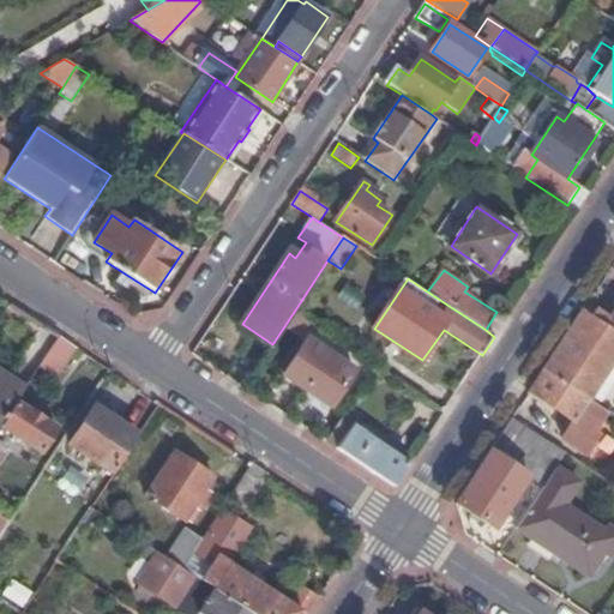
[(613,312),(609,319),(595,311),(590,319),(613,333),(613,312)]
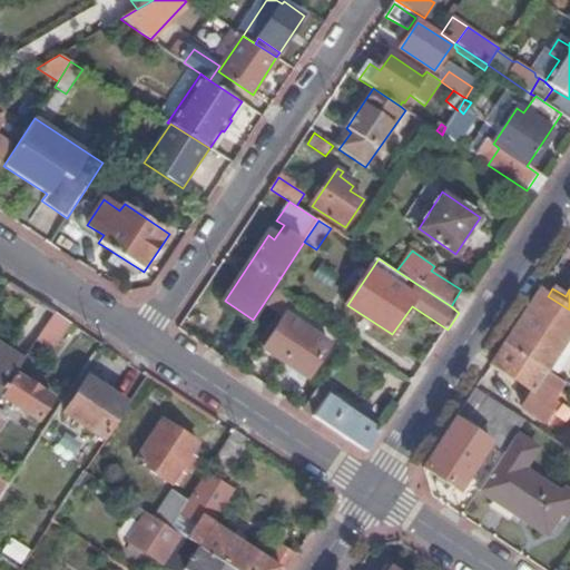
[(569,336),(569,310),(548,296),(540,290),(524,313),(504,343),(548,372),(569,336)]
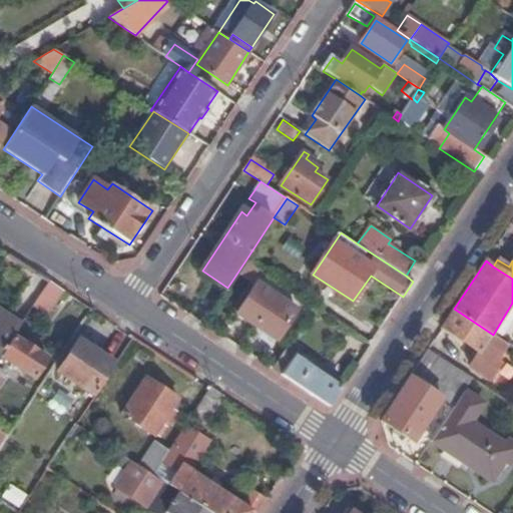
[(277,340),(303,299),(264,273),(248,296),(250,299),(240,314),(265,329),(264,331),(277,340)]
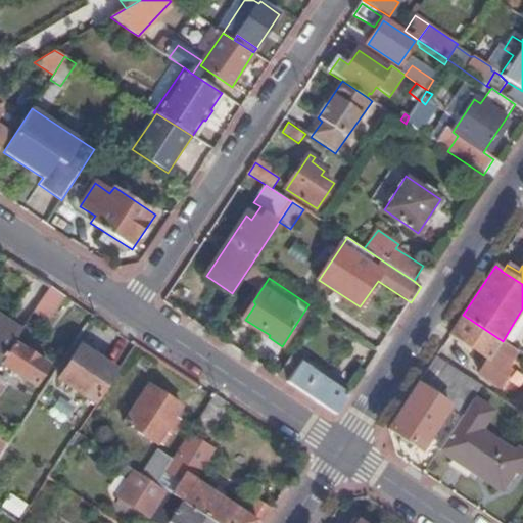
[(63,296),(51,287),(35,313),(46,321),(63,296)]
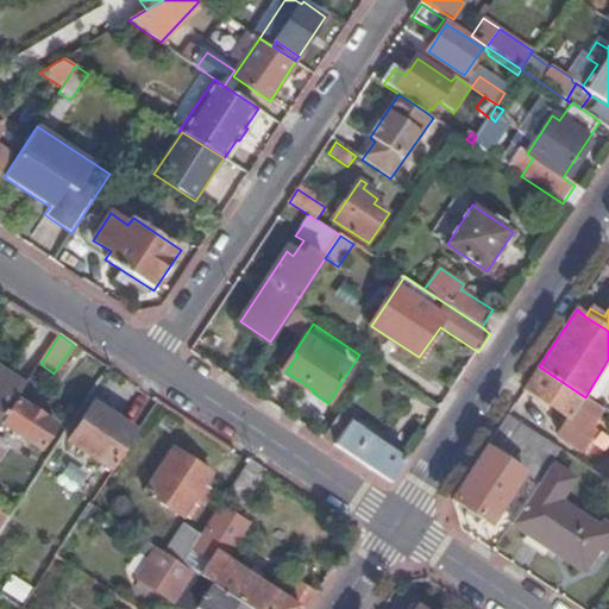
[(539,366),(525,388),(570,418),(558,435),(582,451),(595,431),(590,427),(602,409),(585,397),(539,366)]
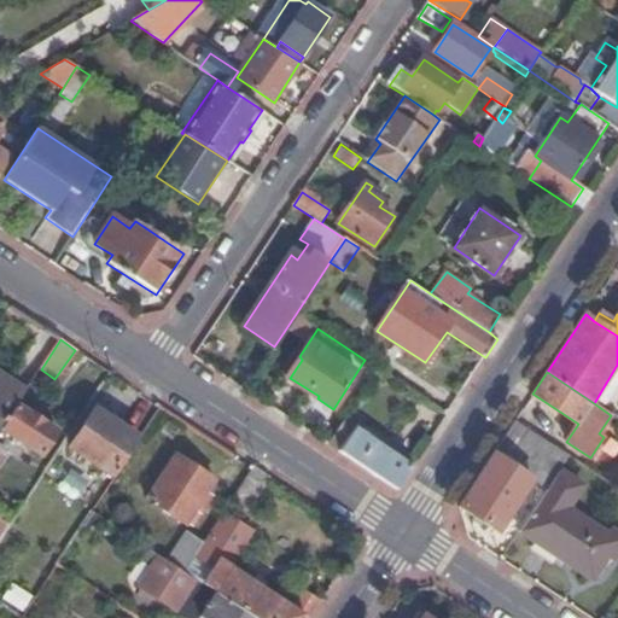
[(0,430),(16,407),(23,396),(7,385),(0,395),(0,430)]
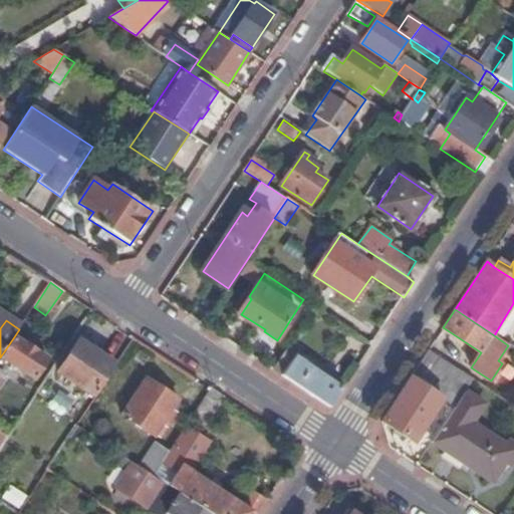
[(46,360),(13,338),(0,357),(0,382),(9,369),(6,367),(9,362),(34,378),(46,360)]
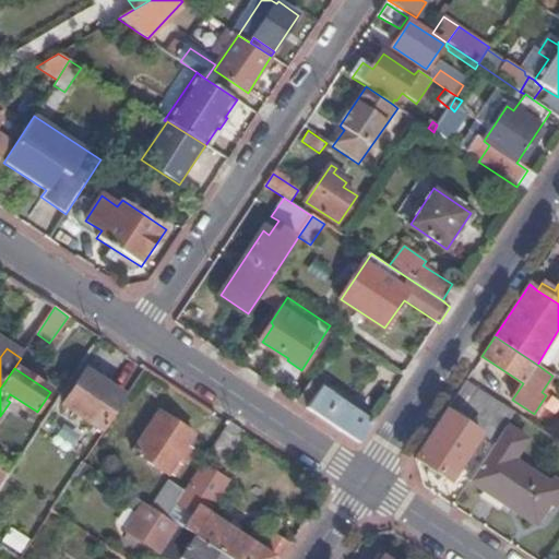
[(122,395),(85,371),(62,405),(100,429),(122,395)]
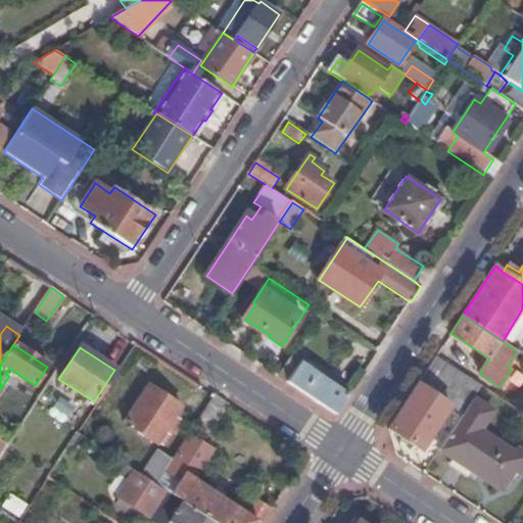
[(288,355),(276,375),(336,415),(348,395),(288,355)]
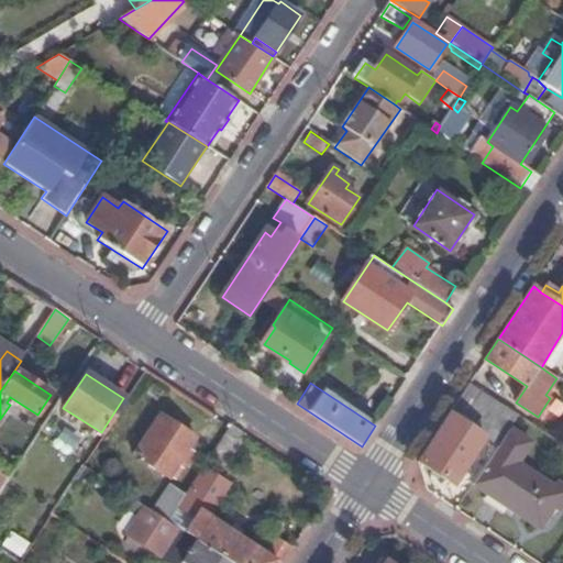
[(498,448),(509,429),(519,415),(489,396),(488,396),(470,384),(442,424),(416,465),(422,470),(452,489),(485,440),(498,448)]
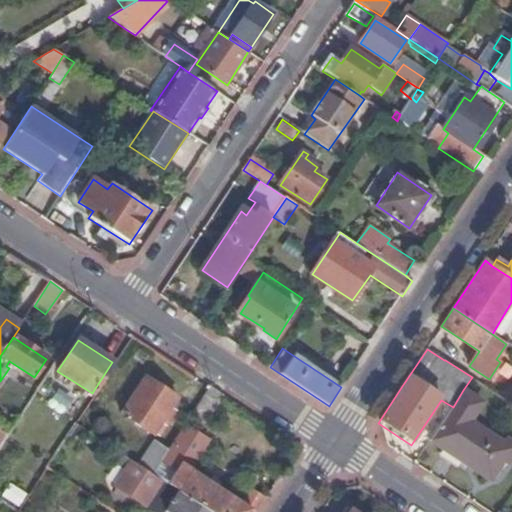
[(177,399),(145,378),(122,414),(154,435),(177,399)]
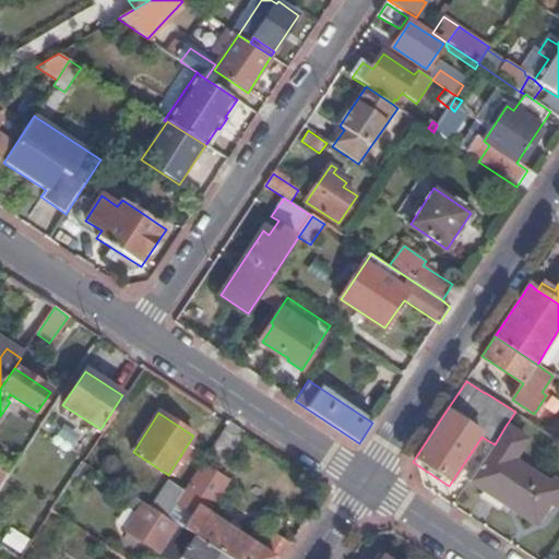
[(242,431),(228,423),(210,452),(224,461),(242,431)]
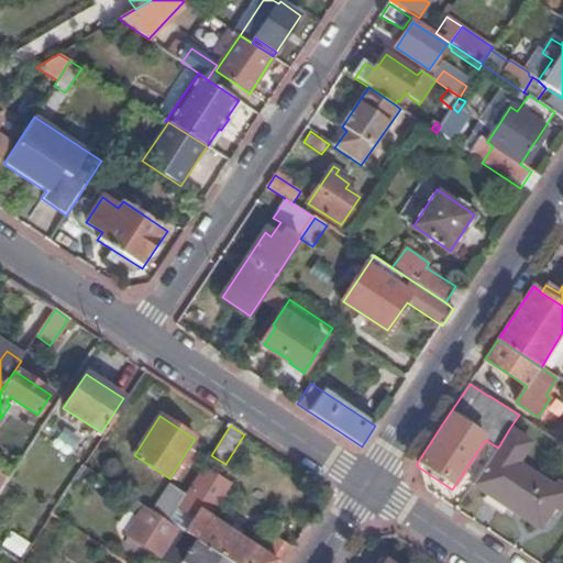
[(498,448),(474,484),(541,527),(553,507),(559,510),(562,504),(562,485),(556,482),(553,486),(518,462),(531,442),(509,429),(498,448)]
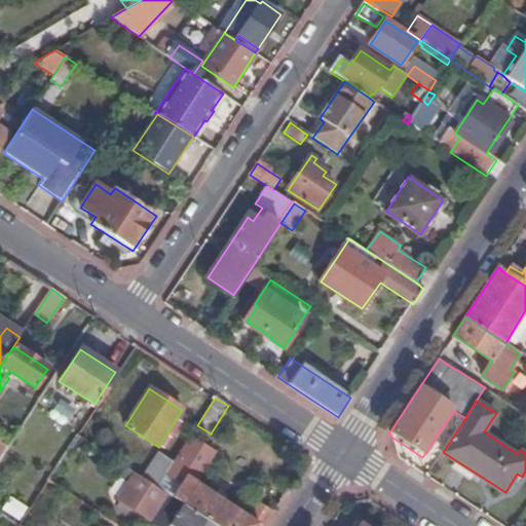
[(215,453),(190,436),(173,463),(172,466),(185,476),(172,497),(216,525),(257,525),(259,525),(260,525),(264,525),(273,512),(259,502),(250,518),(196,483),(191,480),(196,473),(200,476),(215,453)]
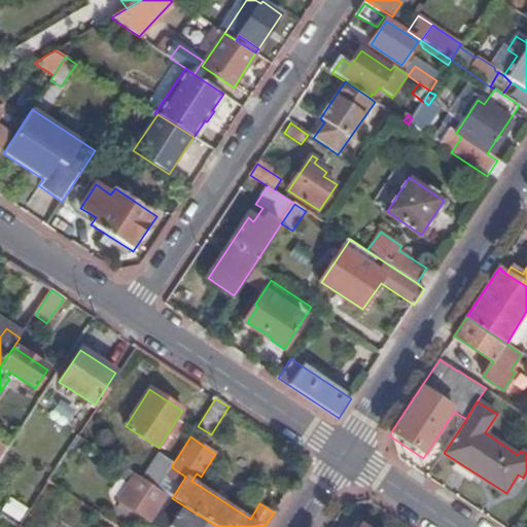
[(172,467),(173,464),(160,455),(144,480),(159,489),(172,467)]
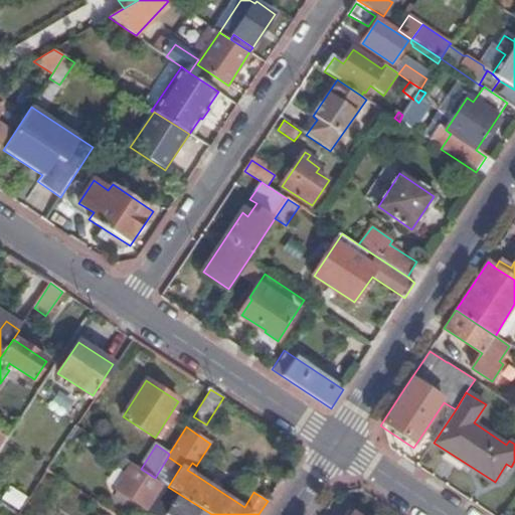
[(134,464),(121,456),(116,463),(128,472),(134,464)]
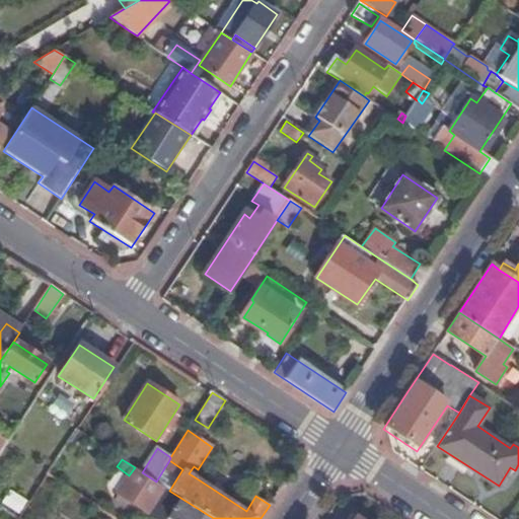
[(194,476),(198,469),(194,466),(189,473),(194,476)]
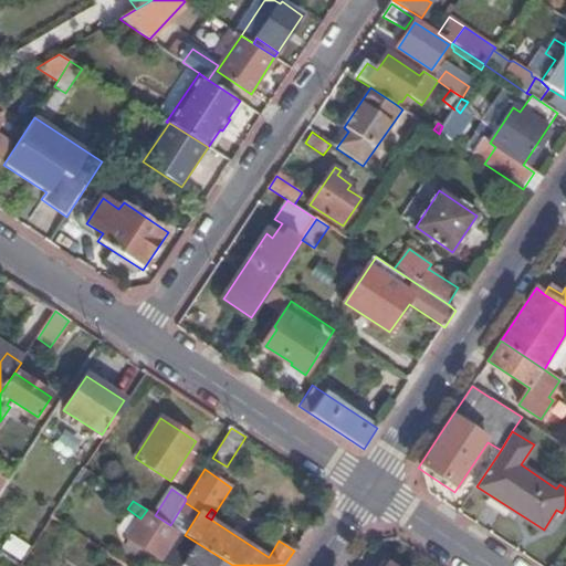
[(147,510),(140,519),(128,537),(129,538),(128,545),(137,553),(144,547),(171,565),(232,565),(185,535),(170,525),(155,515),(147,510)]
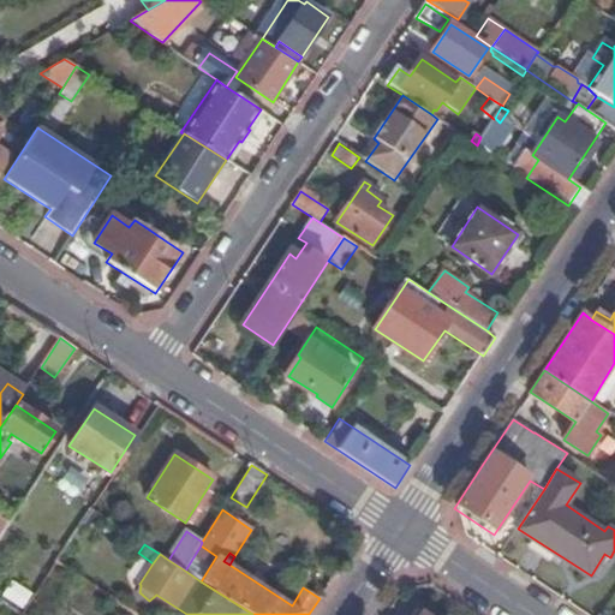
[(10,580),(0,596),(0,597),(22,610),(31,593),(10,580)]
